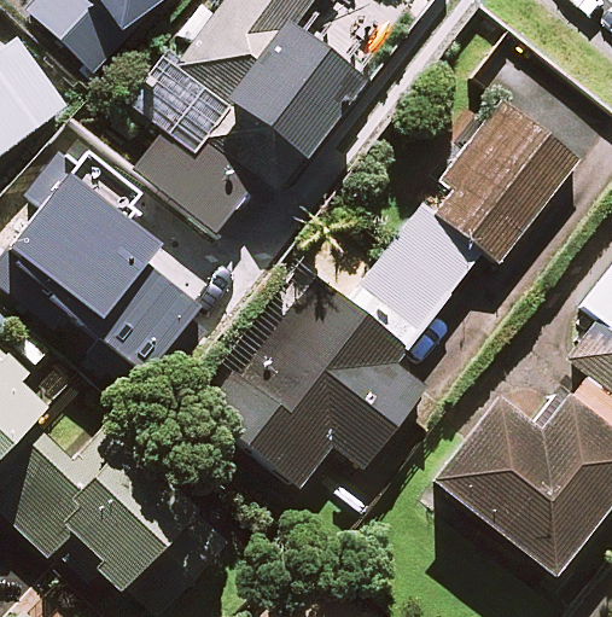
[(33,0),(31,1),(86,71),(121,44),(116,36),(161,0),(33,0)]
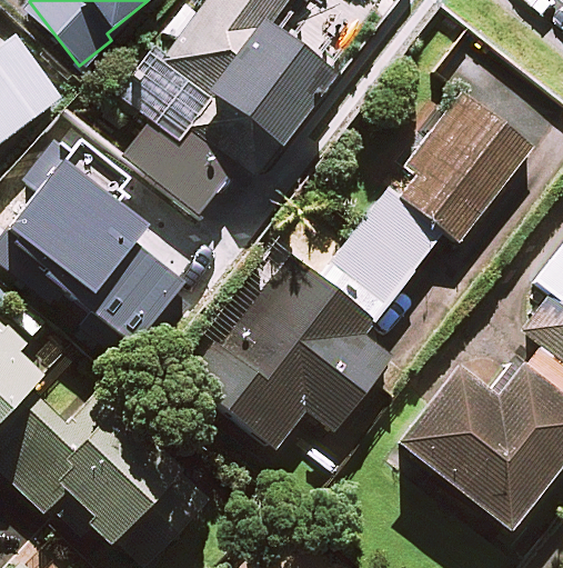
[(289,0),(209,0),(163,63),(157,58),(134,89),(257,179),(340,65),(277,18),(289,0)]
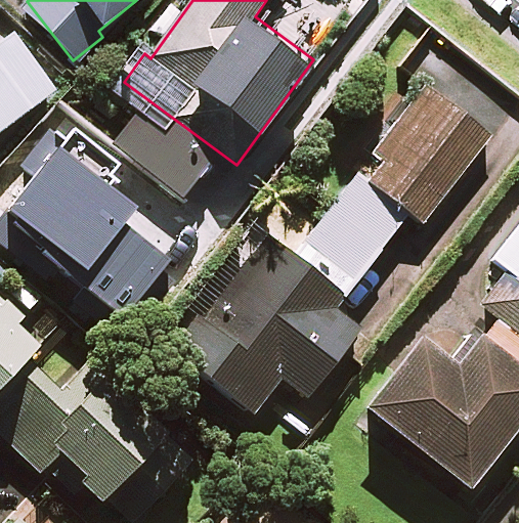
[(0,45),(0,132),(56,90),(15,34),(0,45)]
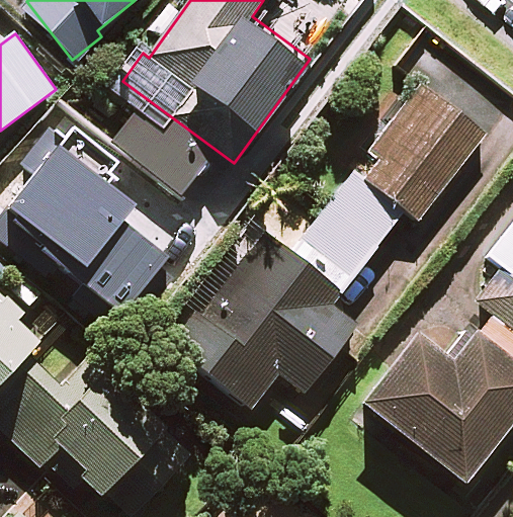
[(357,327),(333,308),(405,208),(421,221),(485,133),(419,85),(296,255),(266,230),(174,346),(252,408),(280,372),(305,393),(357,327)]
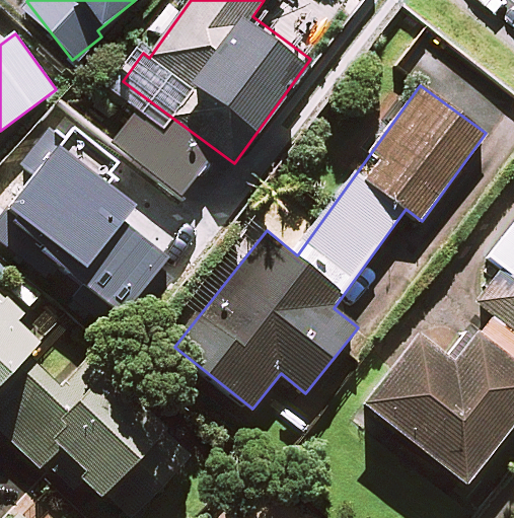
[(0,231),(126,327),(172,268),(128,233),(139,219),(58,157),(0,231)]
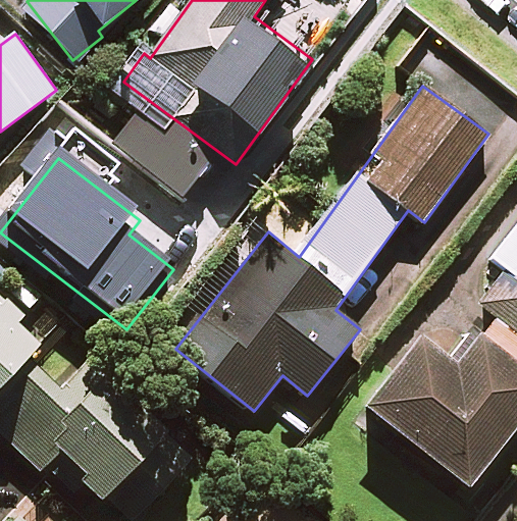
[(468,485),(516,423),(516,259),(481,305),(498,318),(458,368),(421,339),(367,406),(468,485)]
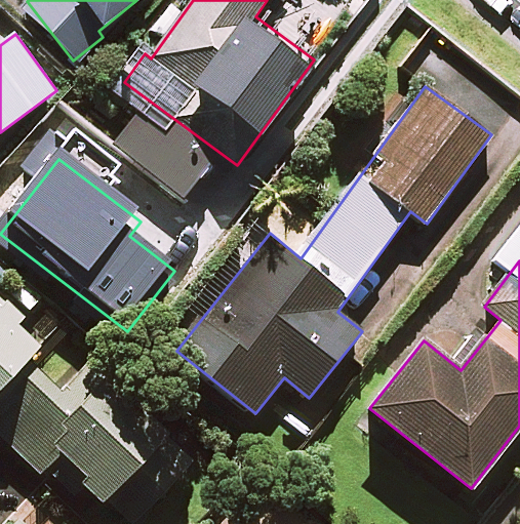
[(31,323),(0,294),(0,428),(67,488),(76,478),(127,523),(135,523),(194,459),(37,317),(31,323)]
